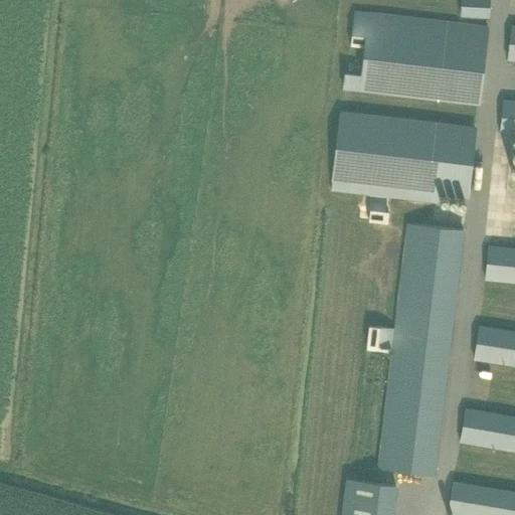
[(489,0),(461,0),(461,14),(489,16),(489,0)]
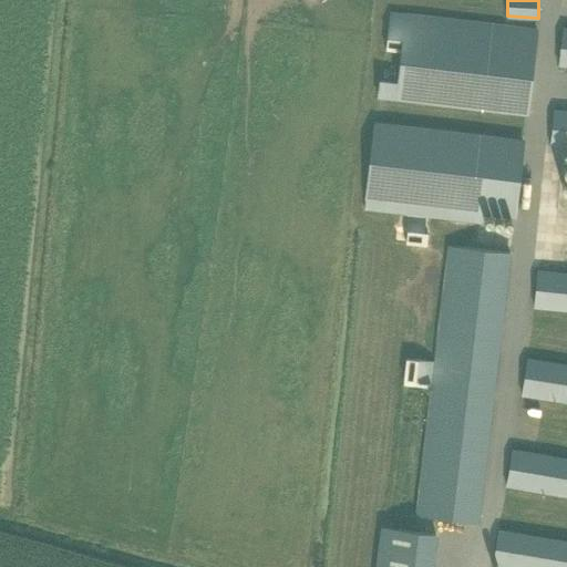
[(390,11),(387,38),(400,40),(394,101),(524,114),(533,40),(534,29),(390,11)]
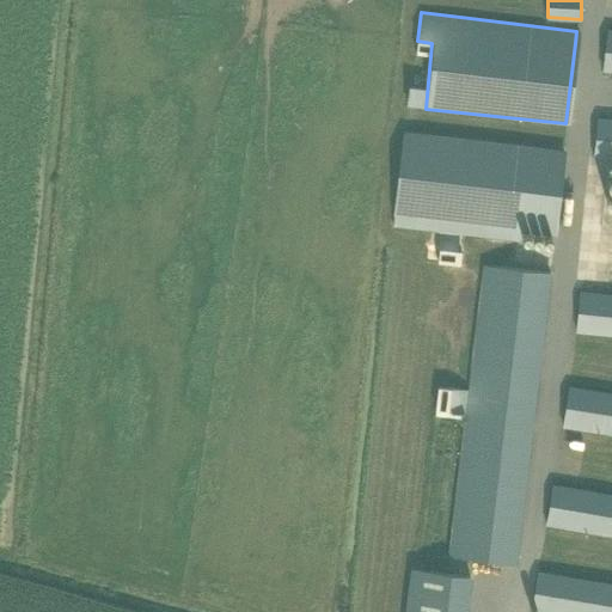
[(611,161),(611,120),(598,118),(593,159),(611,161)]
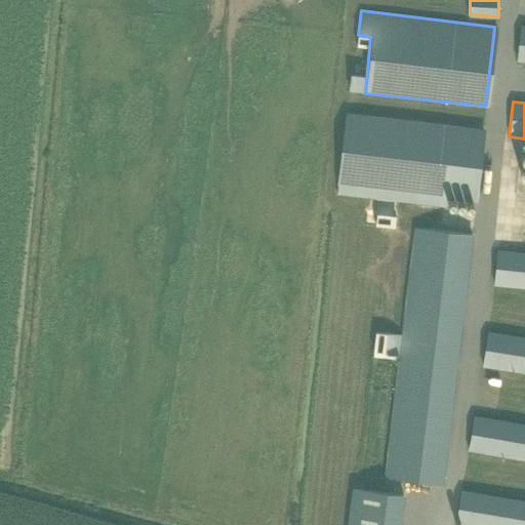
[(477,204),(486,129),(347,113),(337,187),(477,204)]
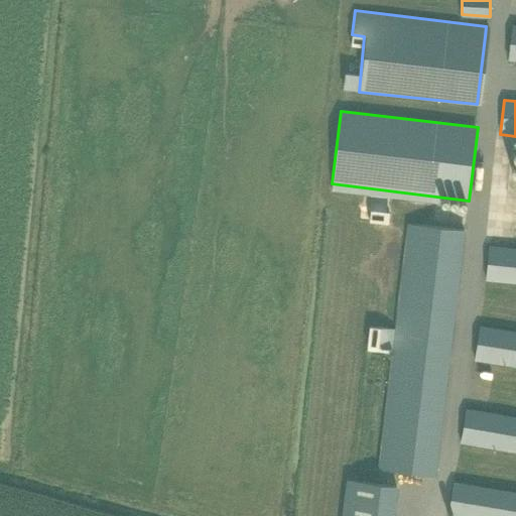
[(385,470),(436,476),(466,231),(414,225),(385,470)]
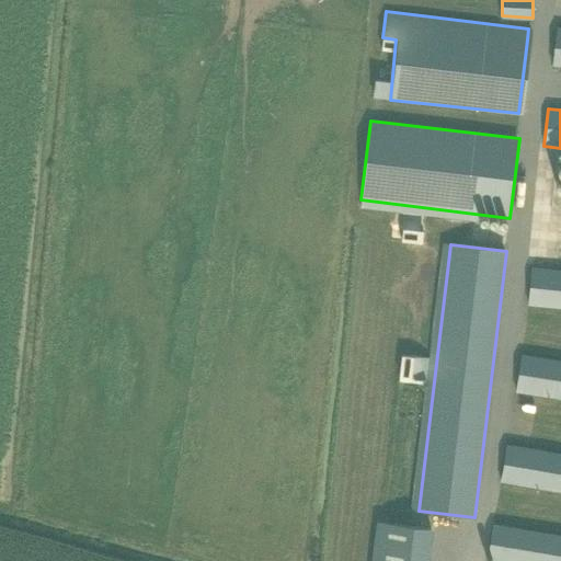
[(560,309),(560,268),(533,266),(528,307),(560,309)]
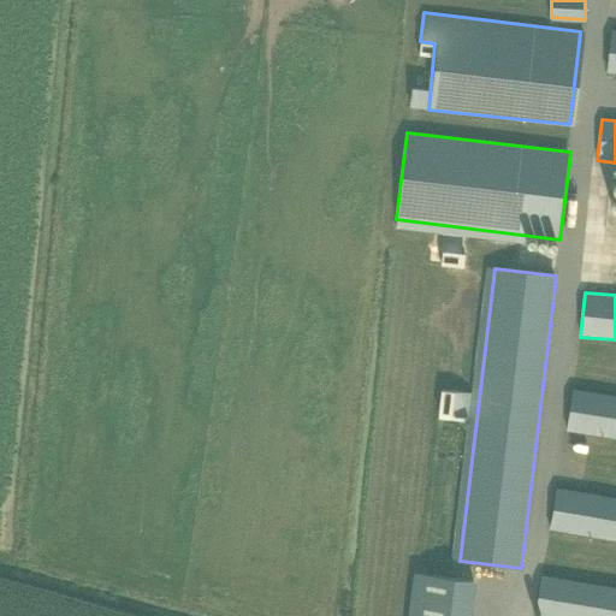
[(615,438),(615,395),(574,389),(567,431),(615,438)]
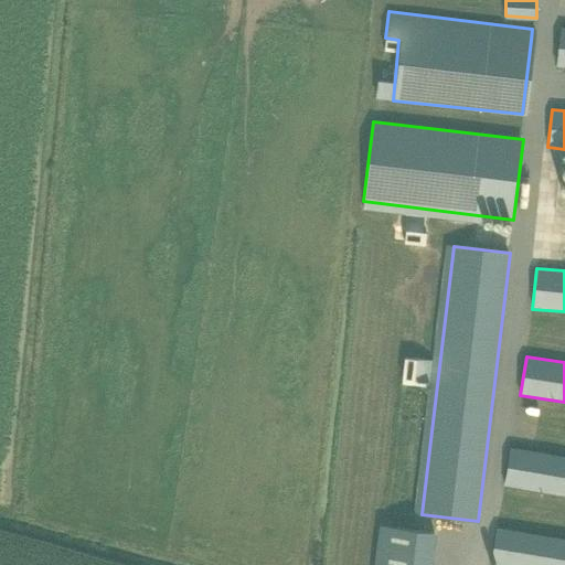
[(564,496),(564,456),(511,447),(504,486),(564,496)]
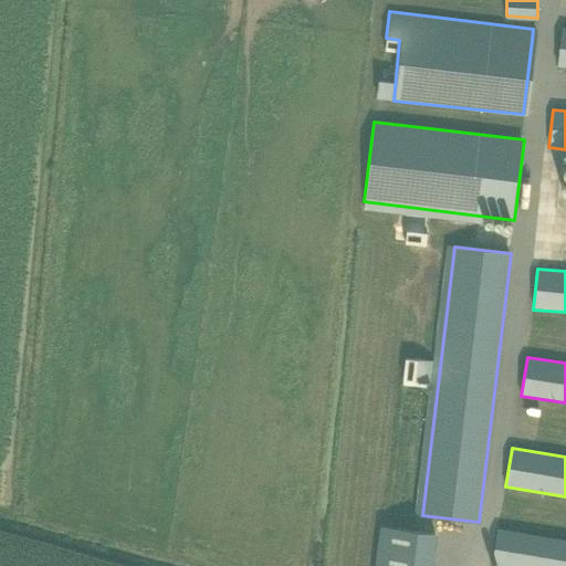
[(381,526),(376,565),(430,565),(435,533),(381,526)]
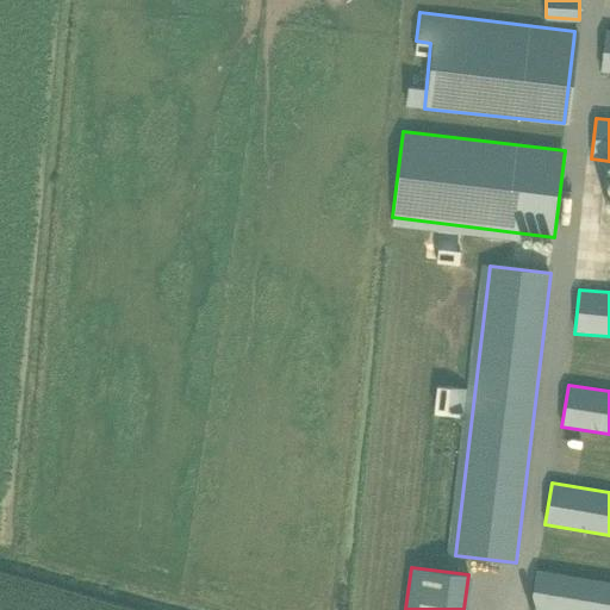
[(609,609),(609,582),(536,570),(529,609),(609,609)]
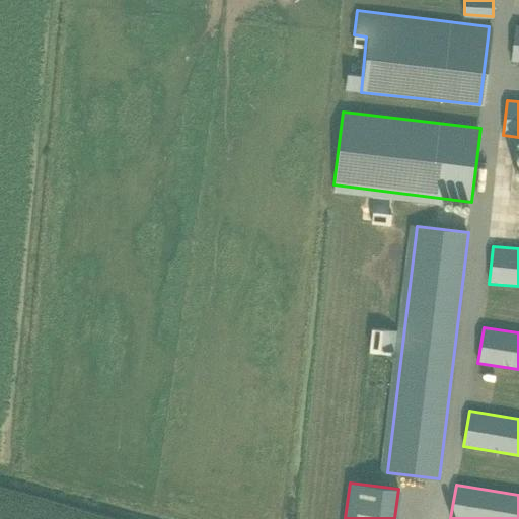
All buildings are outlined.
